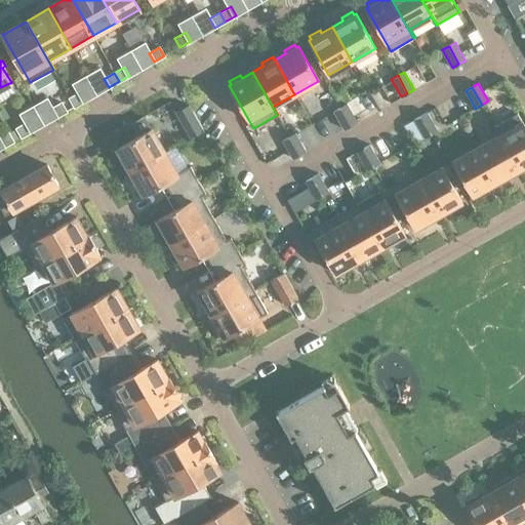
[(350,101),(359,116),(378,105),(370,89),(350,101)]
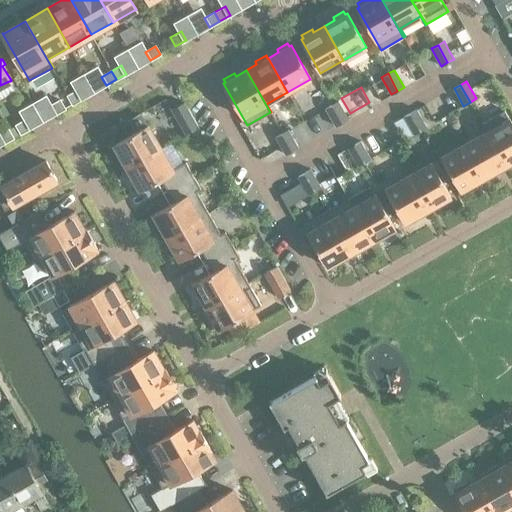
[(72,104),(80,100),(83,98),(78,90),(67,95),(72,104)]
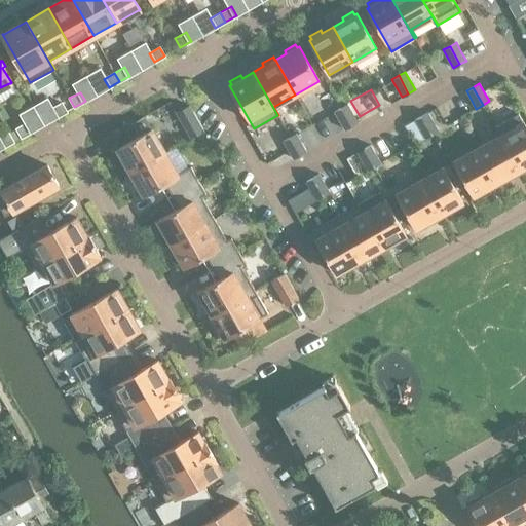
[(55,117),(67,111),(62,103),(50,109),(55,117)]
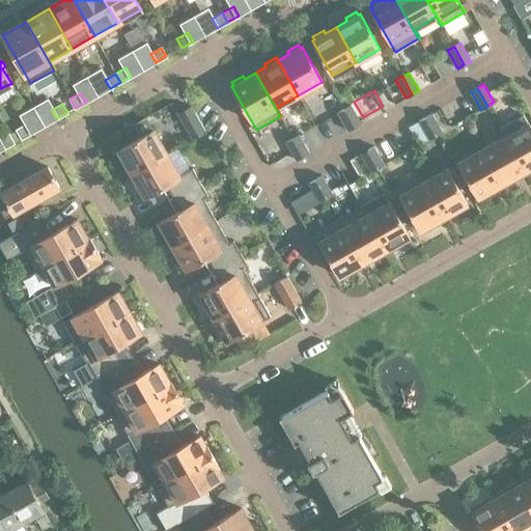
[(361,123),(351,105),(344,109),(355,127),(361,123)]
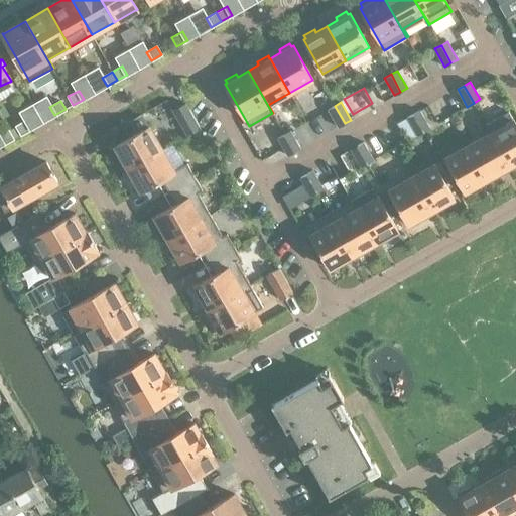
[(185,103),(172,110),(186,135),(200,127),(185,103)]
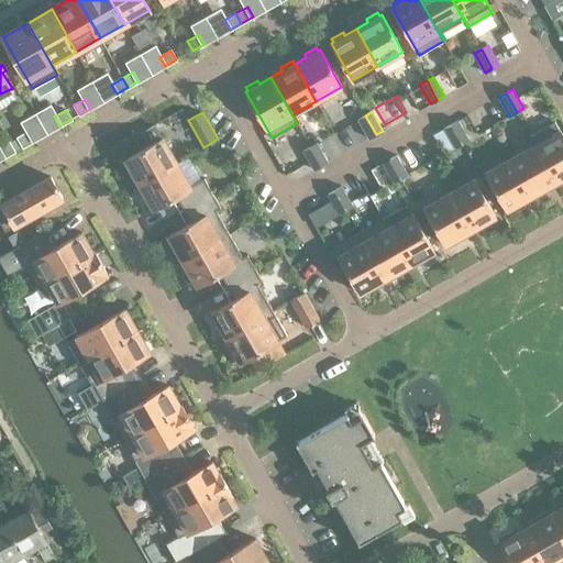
[(368,139),(376,134),(365,116),(357,119),(368,139)]
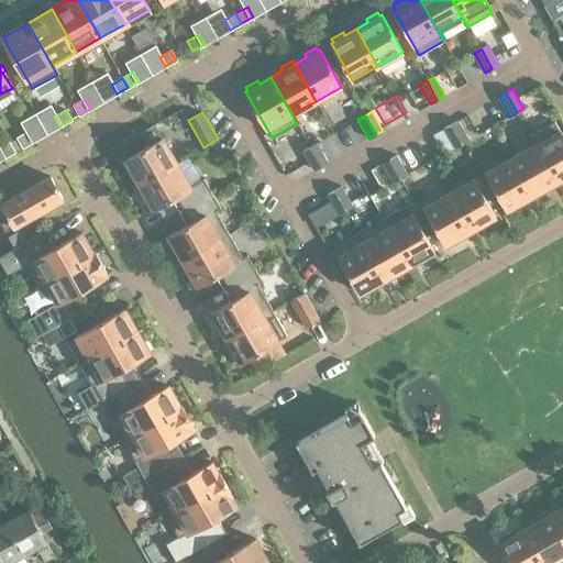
[(457,120),(451,124),(462,143),(468,140),(457,120)]
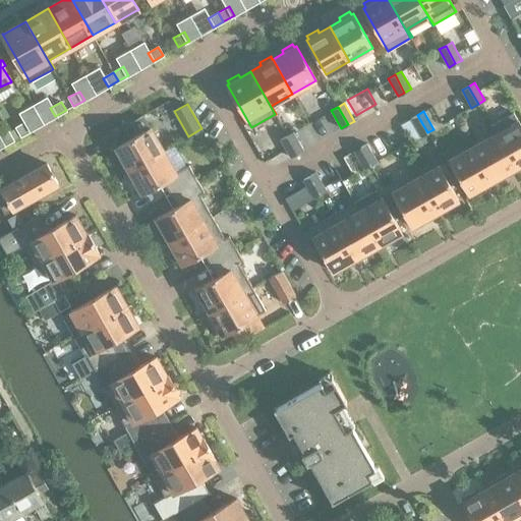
[(411,118),(420,136),(427,132),(417,115),(411,118)]
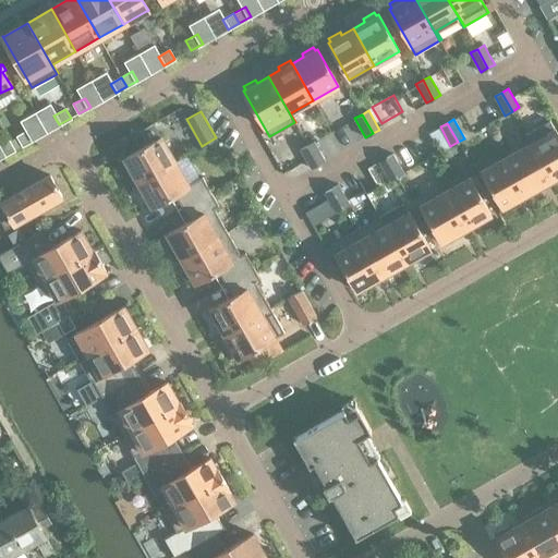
[(557,134),(555,129),(530,143),(550,180),(557,176),(557,134)]
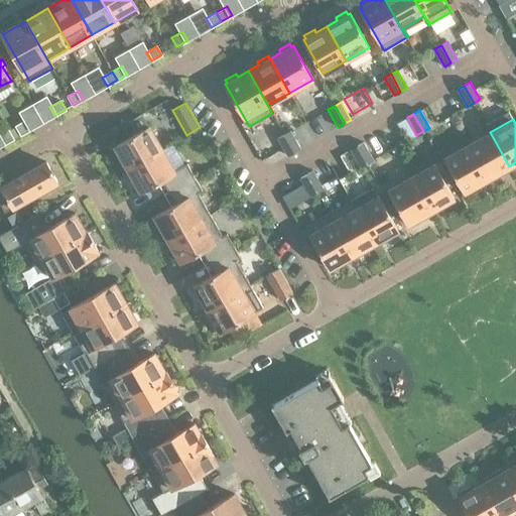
[(16,126),(20,134),(31,129),(26,120),(16,126)]
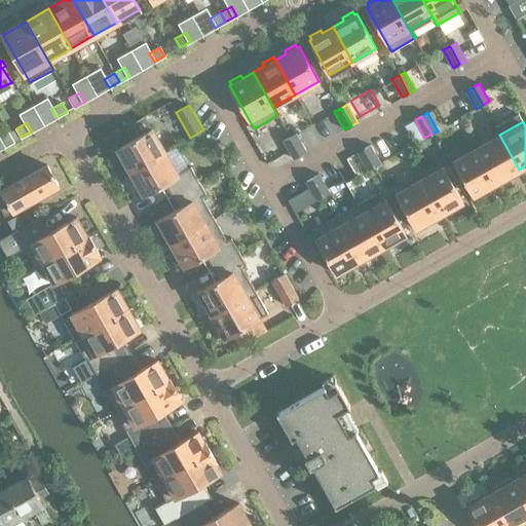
[(117,148),(130,172),(164,152),(152,128),(117,148)]
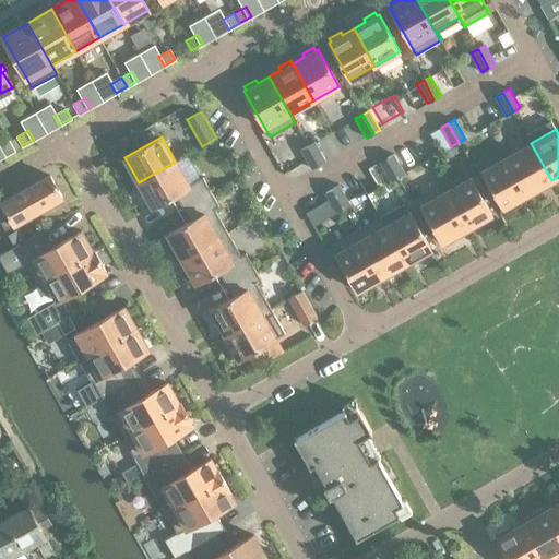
[(9,141),(0,145),(0,151),(3,157),(14,151),(9,141)]
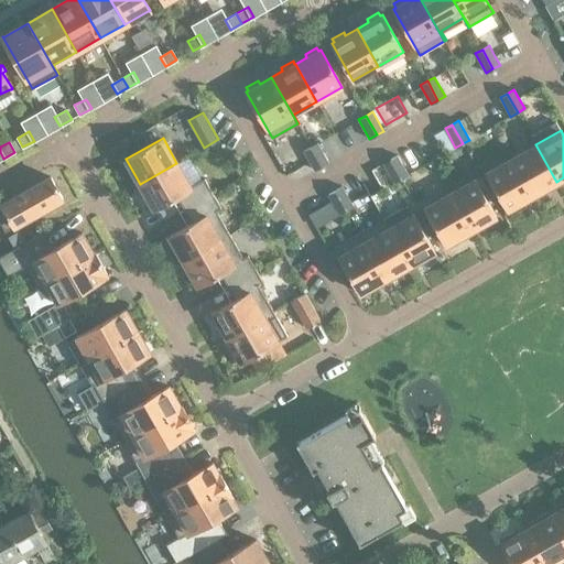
[(311,147),(322,165),(328,162),(317,143),(311,147)]
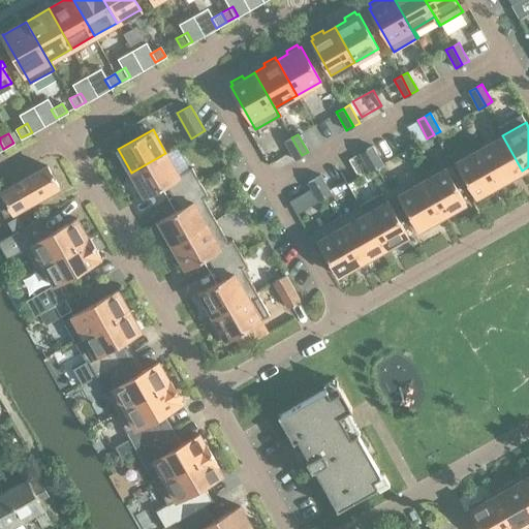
[(522,170),(502,135),(479,149),(499,183),(522,170)]
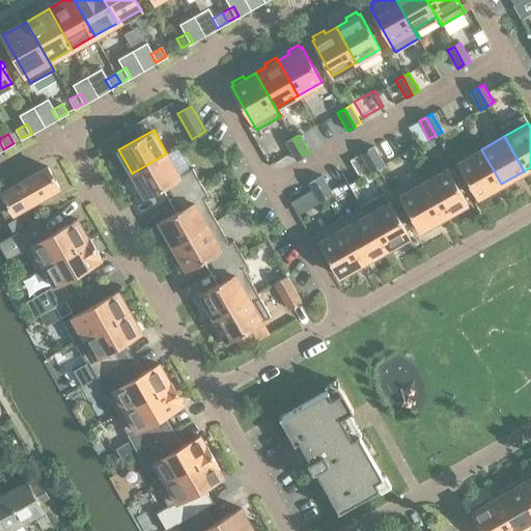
[(292,138),(285,142),(296,160),(303,156),(292,138)]
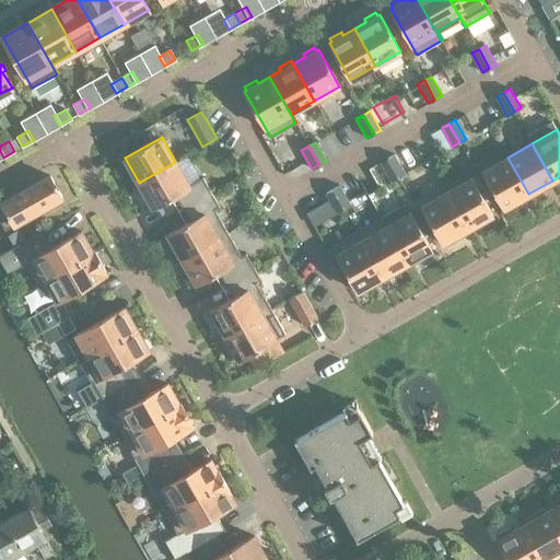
[(394,154),(387,158),(398,177),(405,173),(394,154)]
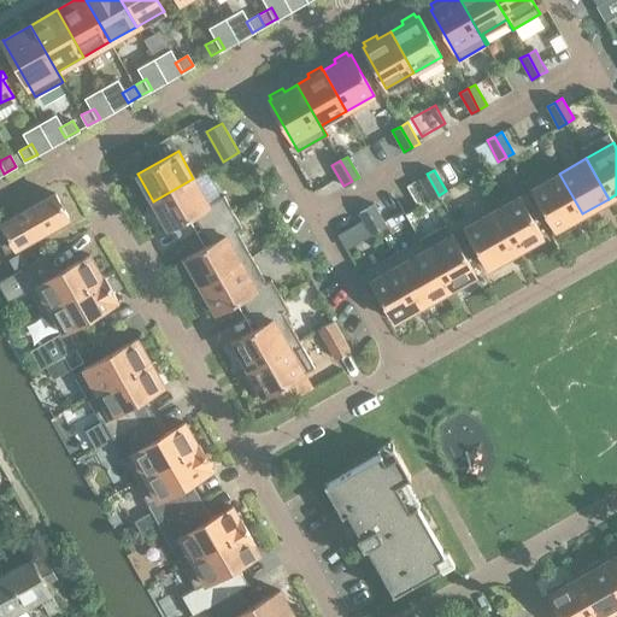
[(439,195),(427,174),(419,178),(432,199),(439,195)]
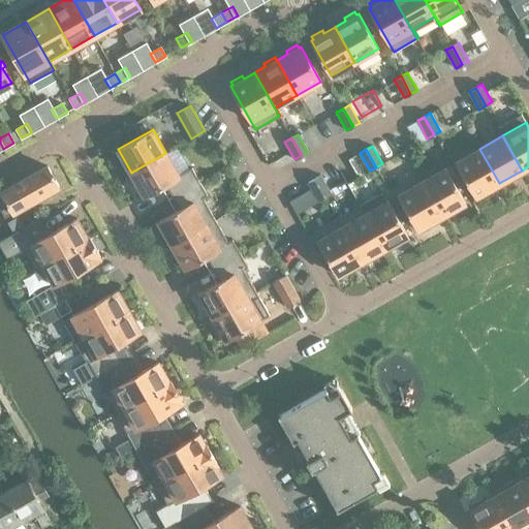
[(476,196),(499,183),(479,149),(457,162),(476,196)]
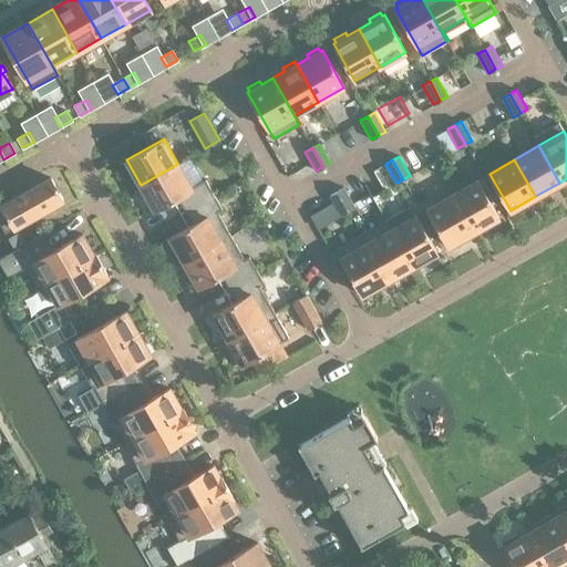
[(141,185),(155,210),(177,197),(185,210),(214,194),(205,179),(192,187),(177,164),(141,185)]
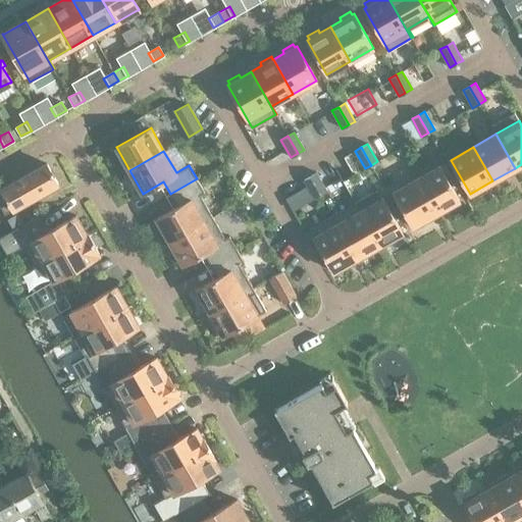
[(0,206),(4,214),(58,185),(46,163),(0,189),(0,206)]
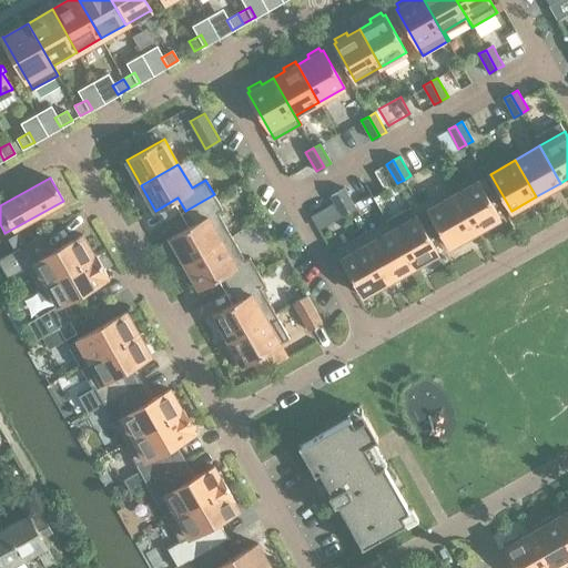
[(478,180),(453,194),(475,232),(499,217),(478,180)]
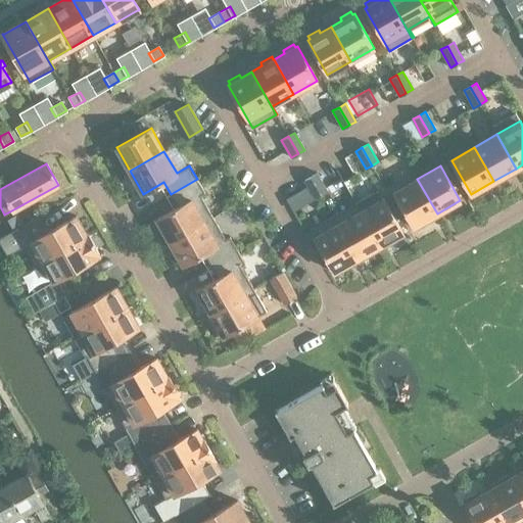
[(317,173),(311,177),(321,194),(327,190),(317,173)]
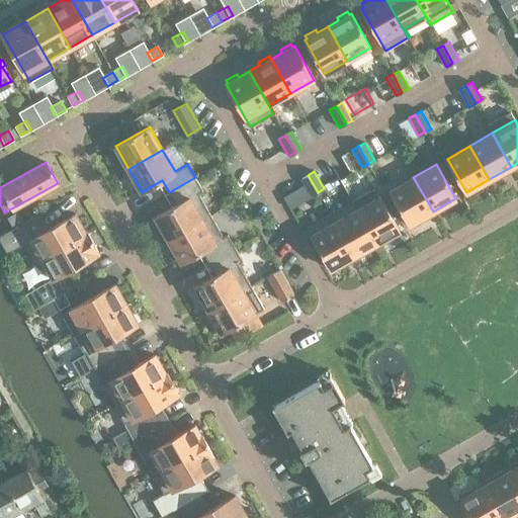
[(301,178),(306,186),(312,196),(318,192),(308,175),(301,178)]
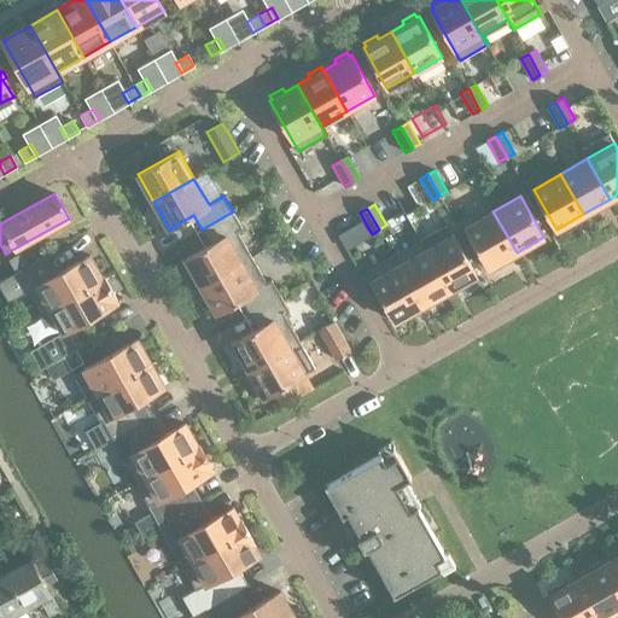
[(233,211),(202,229),(210,244),(185,258),(200,286),(252,257),(237,231),(243,228),(233,211)]
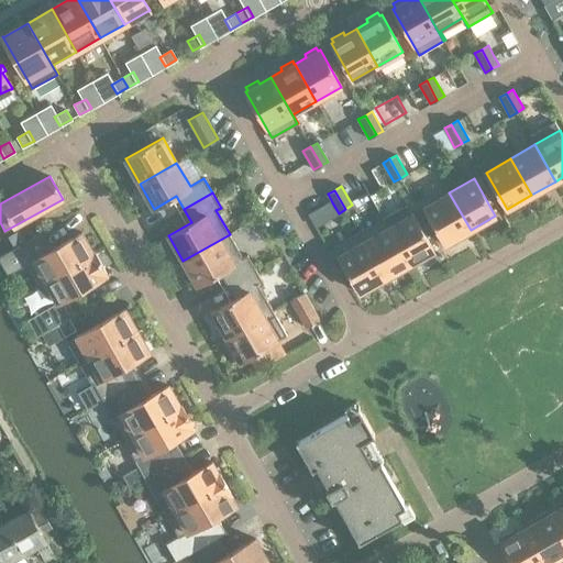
[(449,192),(424,207),(445,244),(471,230),(449,192)]
